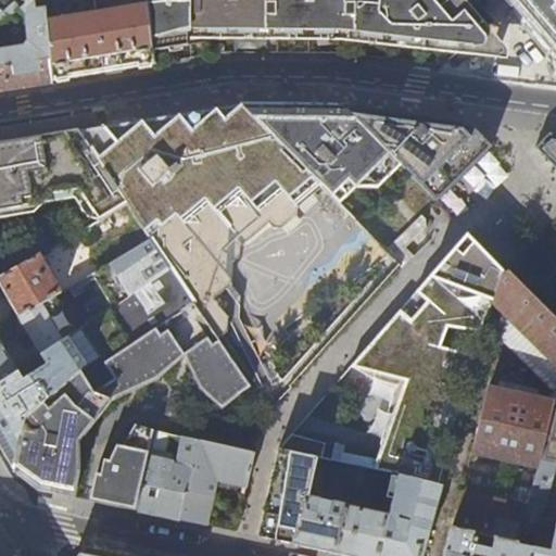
[(0,0),(0,27),(14,16),(8,10),(0,15),(0,0),(21,0),(27,7),(34,0),(0,0)]
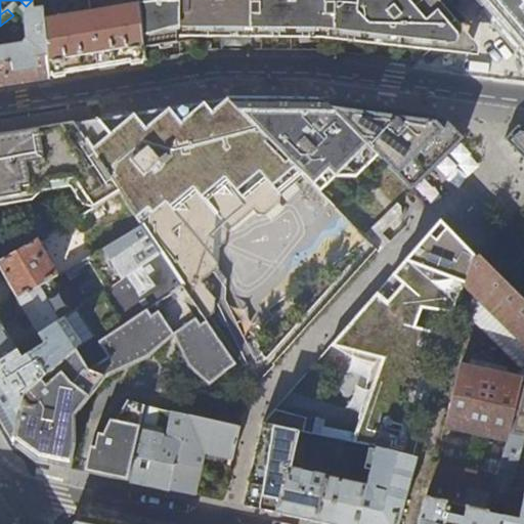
[(45,0),(32,0),(26,6),(19,10),(24,15),(27,40),(22,46),(0,48),(0,85),(23,81),(50,77),(46,19),(45,0)]
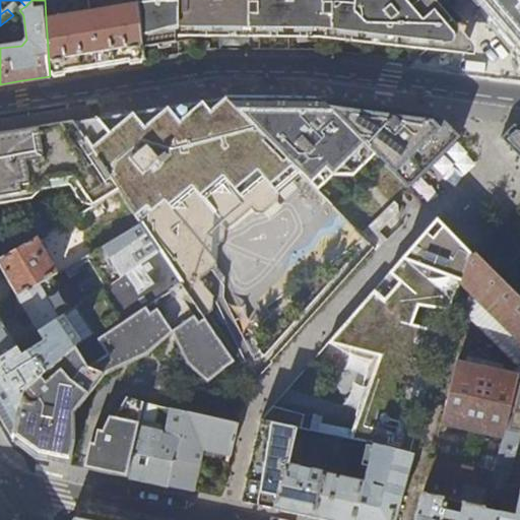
[(419,0),(410,8),(403,0),(146,0),(146,4),(139,4),(139,5),(143,49),(175,44),(175,37),(324,38),(428,50),(462,21),(447,2),(448,1),(446,0),(419,0)]
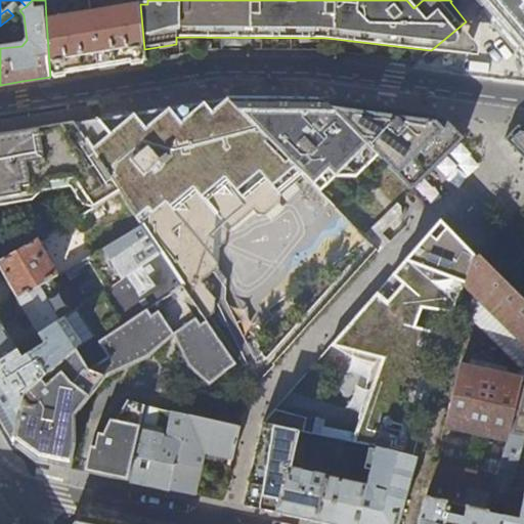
[(523,0),(511,0),(511,3),(517,9),(512,32),(523,45),(523,0)]
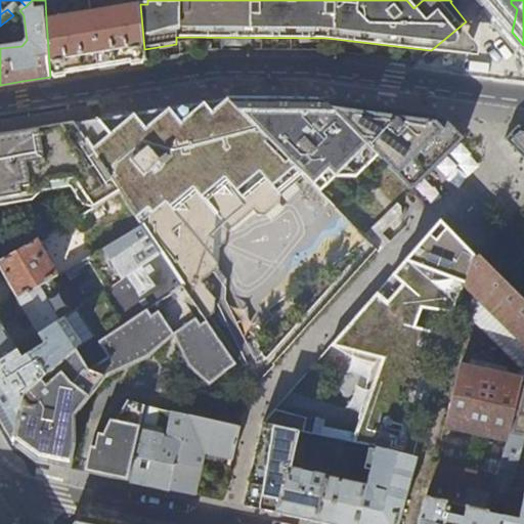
[(140,5),(91,12),(97,70),(121,66),(145,61),(144,49),(140,5)]
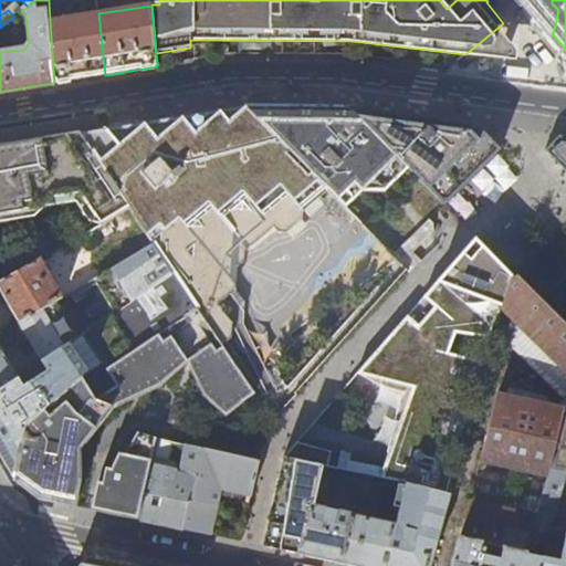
[(98,13),(50,21),(54,83),(80,79),(105,75),(98,13)]
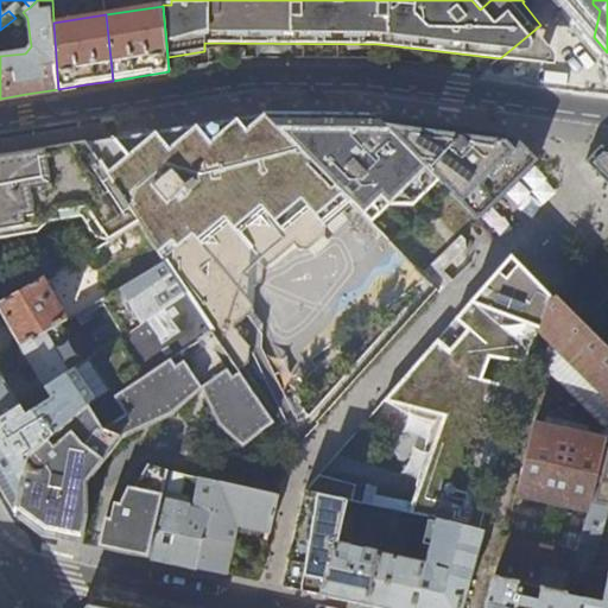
[(310,115),(266,114),(267,116),(354,204),(385,182),(396,194),(428,171),(374,116),(310,115)]
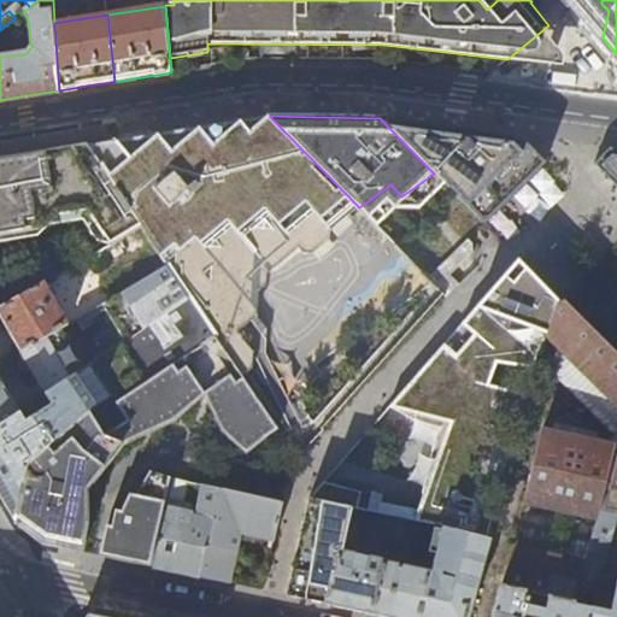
[(311,256),(329,241),(329,230),(359,207),(271,118),(229,123),(182,131),(123,142),(89,147),(92,152),(142,227),(168,265),(191,299),(215,336),(244,380),(268,358),(270,338),(254,319),(260,313),(254,292),(263,285),(264,276),(294,250),(299,253),(311,256)]
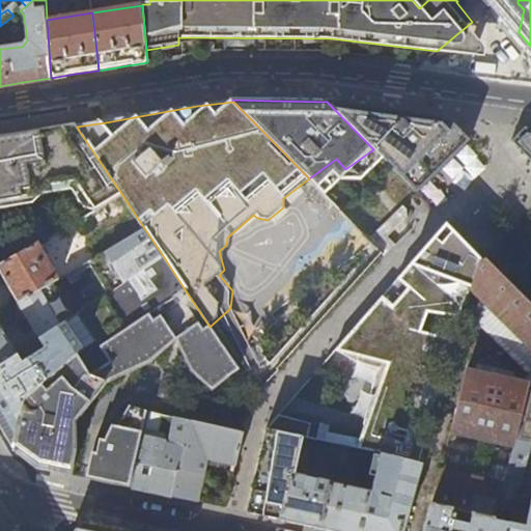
[(447,116),(327,102),(373,149),(417,192),(447,163),(470,140),(447,116)]
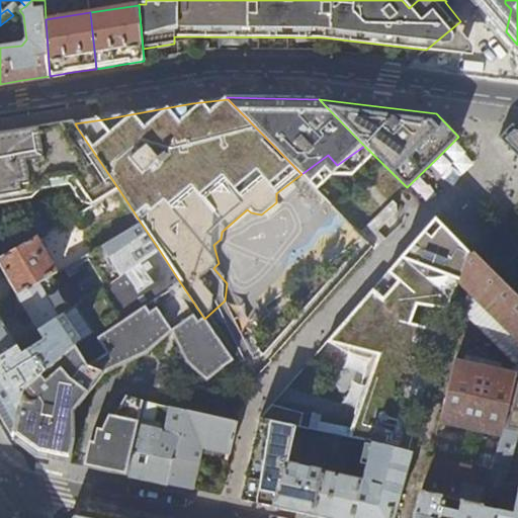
[(0,171),(77,127),(75,123),(72,119),(30,126),(0,131),(0,171)]
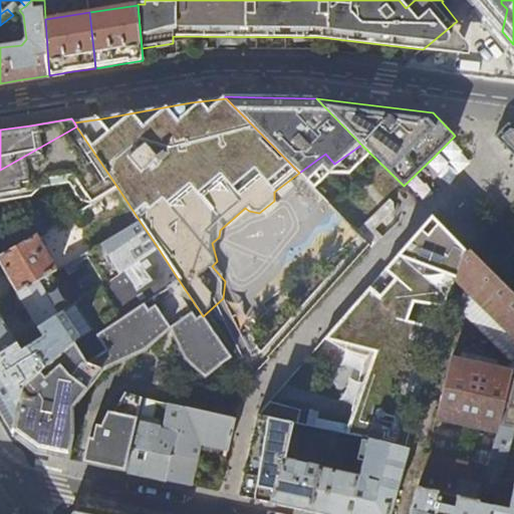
[(513,123),(509,123),(496,136),(513,154),(513,123)]
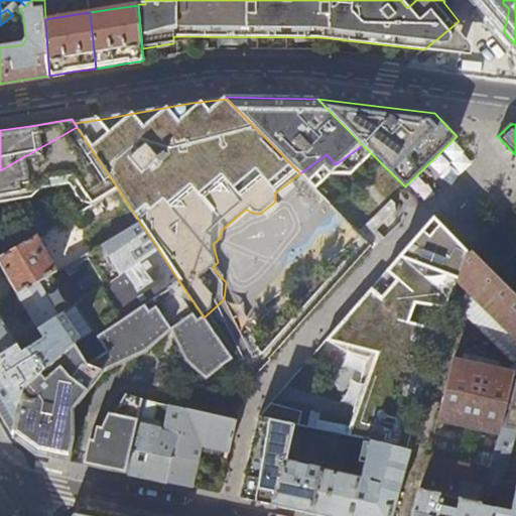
[(0,198),(38,191),(50,179),(76,177),(93,205),(119,189),(77,127),(0,170),(0,198)]
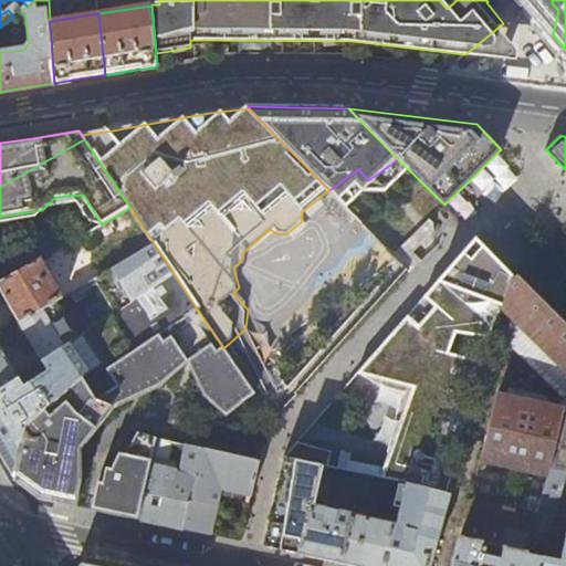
[(511,274),(530,283),(522,274),(519,272),(512,273),(503,264),(477,238),(357,373),(419,387),(392,481),(405,483),(448,493),(483,359),(452,353),(460,333),(491,336),(493,327),(511,274)]
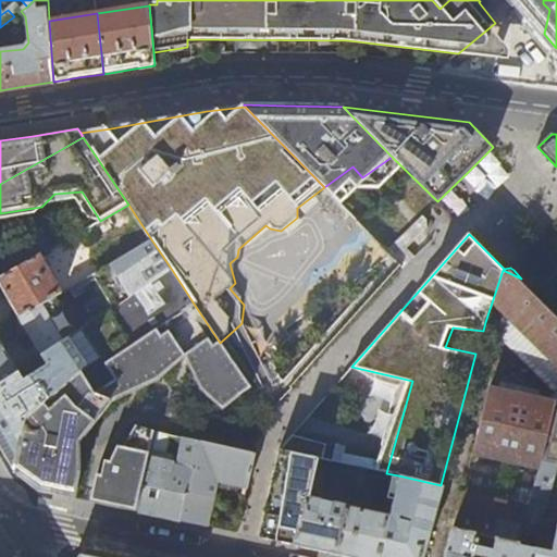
[(76,310),(85,326),(109,310),(172,270),(151,239),(73,285),(78,295),(97,284),(102,294),(76,310)]
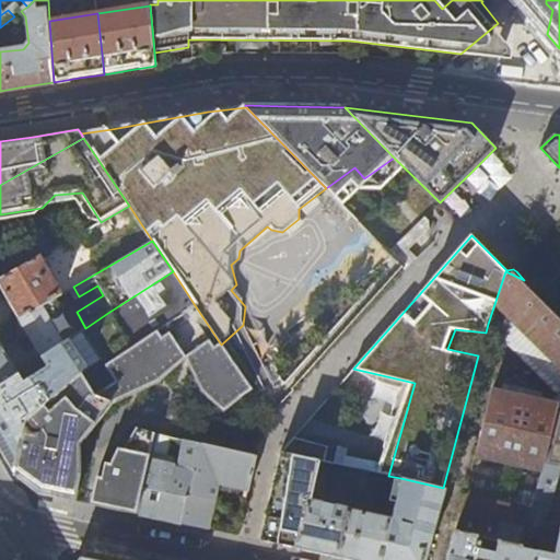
[(61,293),(41,257),(0,279),(0,287),(19,318),(55,298),(61,293)]
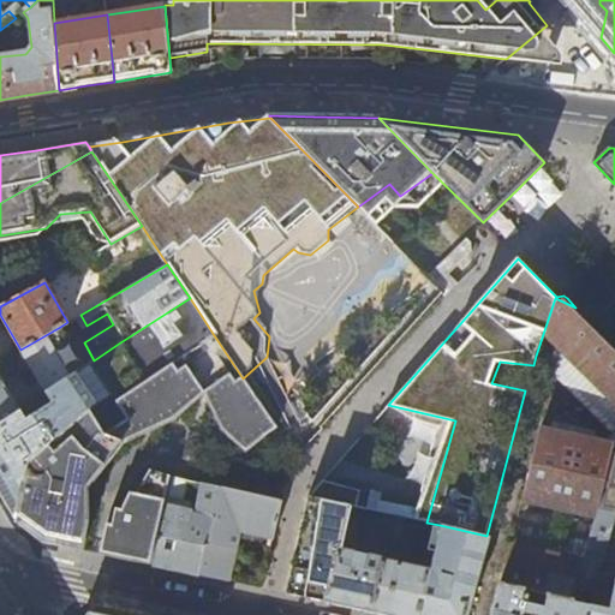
[(208,340),(214,335),(190,298),(120,342),(148,381),(208,340)]
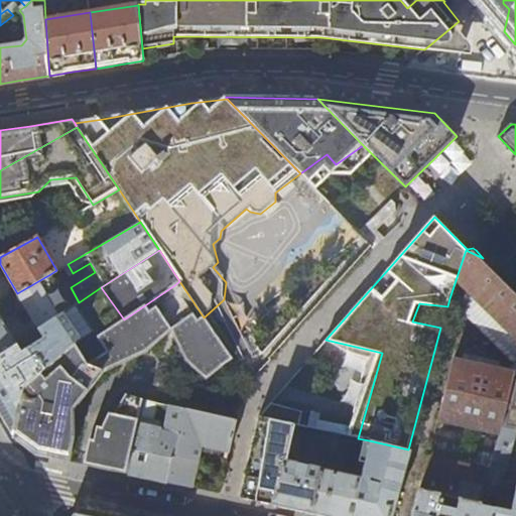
[(515,292),(483,258),(466,250),(449,298),(512,362),(503,369),(452,357),(435,420),(498,434),(501,424),(514,375),(515,373),(515,292)]
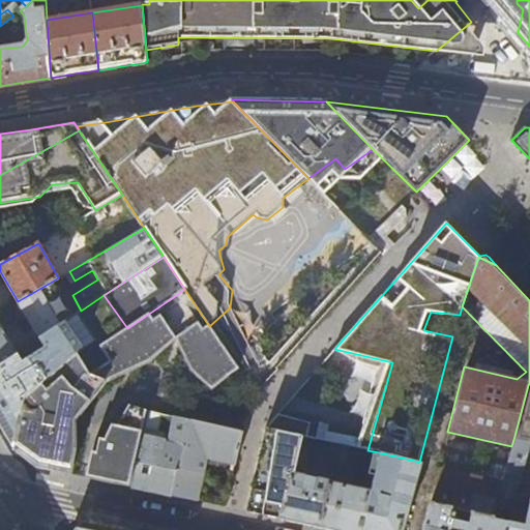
[(72,316),(52,282),(18,301),(0,312),(0,362),(17,352),(0,323),(0,320),(6,316),(7,317),(17,312),(20,305),(38,337),(72,316)]
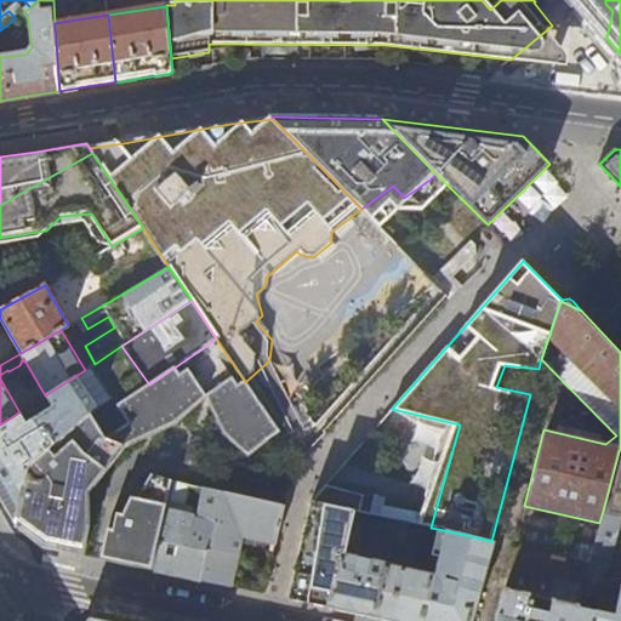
[(29,467),(15,523),(18,529),(43,547),(63,552),(83,556),(89,528),(90,494),(124,449),(176,425),(205,400),(234,380),(210,343),(149,385),(114,409),(112,400),(92,412),(91,411),(46,453),(29,467)]
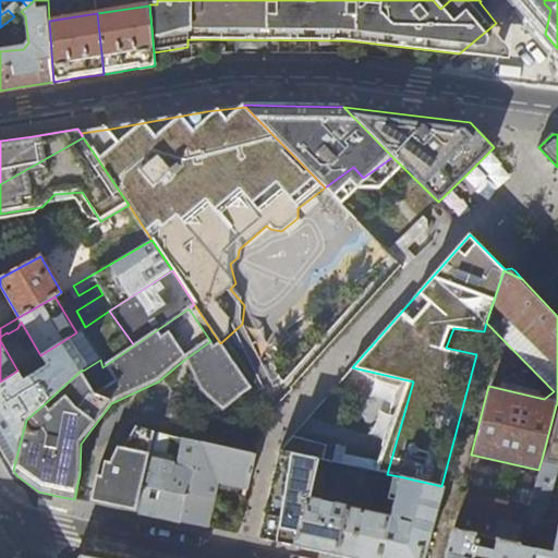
[(134,346),(109,311),(85,327),(76,332),(40,355),(17,371),(0,381),(0,448),(13,470),(26,420),(41,407),(82,370),(83,371),(100,360),(105,365),(134,346)]
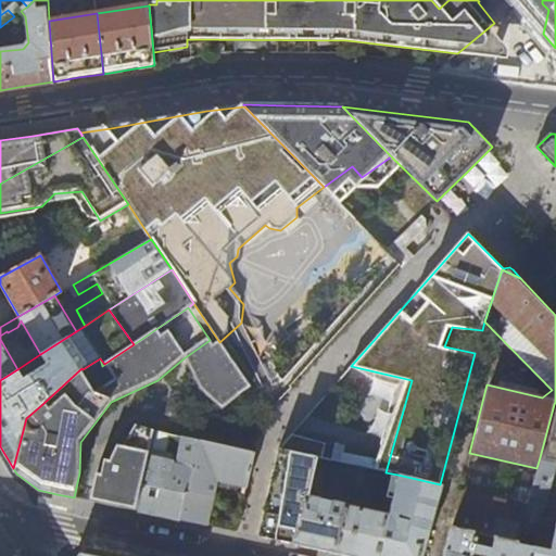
[(210,340),(184,358),(188,364),(214,346),(210,340)]
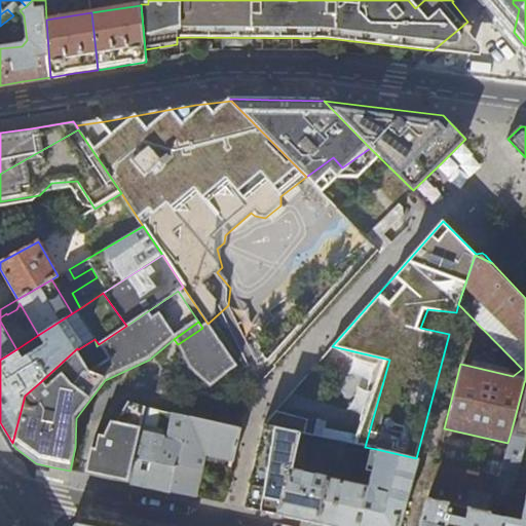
[(208,324),(202,328),(178,344),(189,369),(211,387),(236,368),(208,324)]
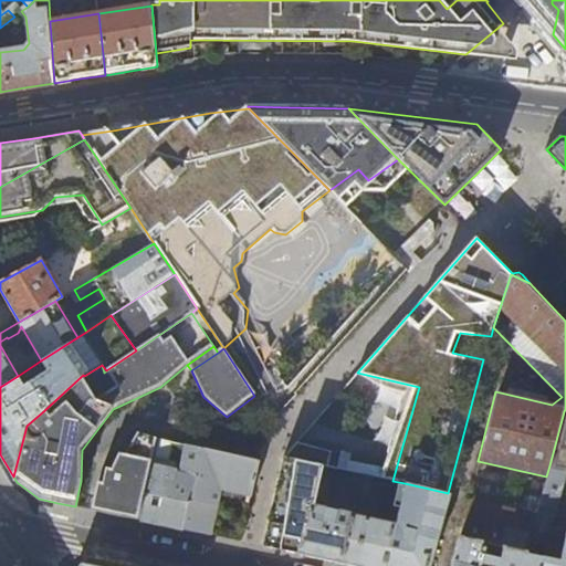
[(565,413),(564,411),(549,465),(565,470),(564,473),(565,473),(565,413)]
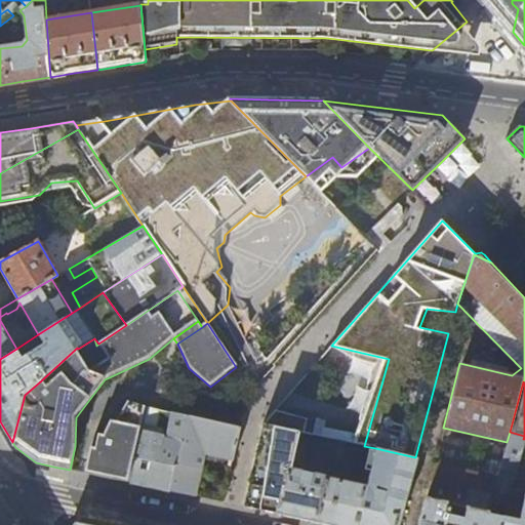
[(129,483),(146,407),(129,402),(123,423),(111,421),(105,436),(99,435),(95,453),(94,453),(91,475),(103,477),(129,483)]
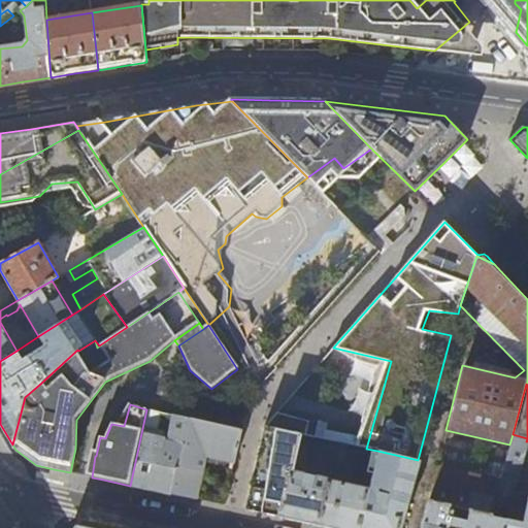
[(190,420),(146,409),(130,486),(151,490),(170,494),(190,420)]
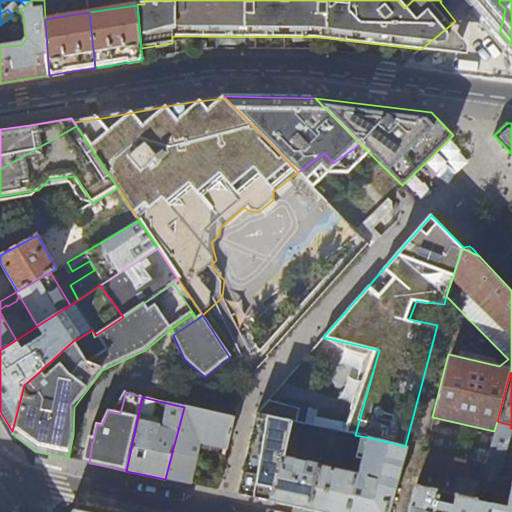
[(256,413),(238,494),(320,511),(387,511),(405,446),(366,437),(358,473),(284,457),(291,421),(296,422),(298,409),(268,400),(256,413)]
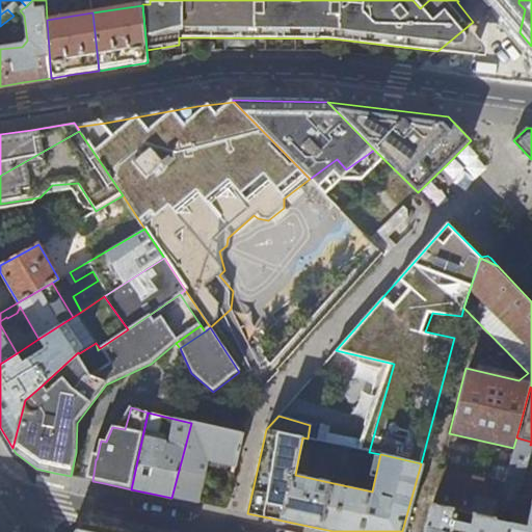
[(191,423),(171,498),(227,509),(242,433),(191,423)]
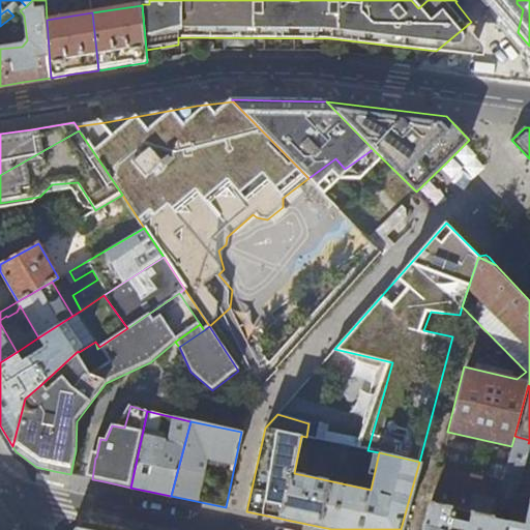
[(495,517),(494,519),(507,521),(508,521),(525,458),(528,443),(529,440),(514,436),(511,446),(503,478),(494,517),(495,517)]
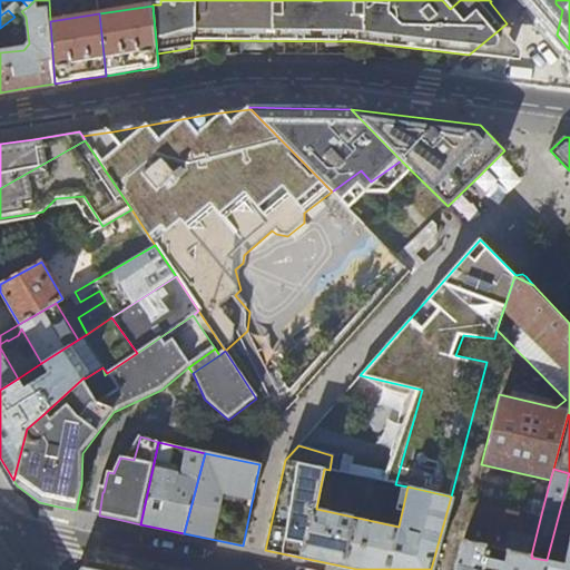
[(569,533),(569,493),(564,492),(547,560),(561,563),(569,533)]
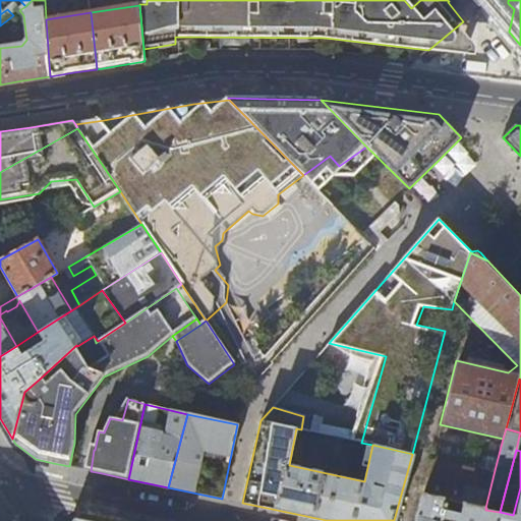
[(485,508),(495,470),(432,455),(423,494),(485,508)]
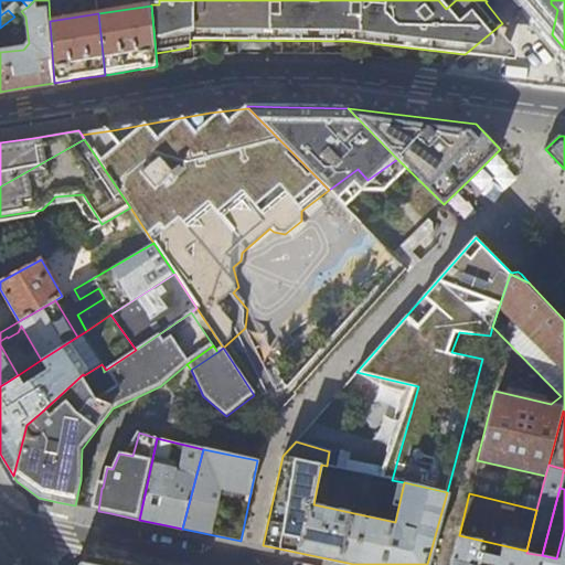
[(564,564),(564,529),(556,558),(542,555),(541,555),(539,564),(564,564)]
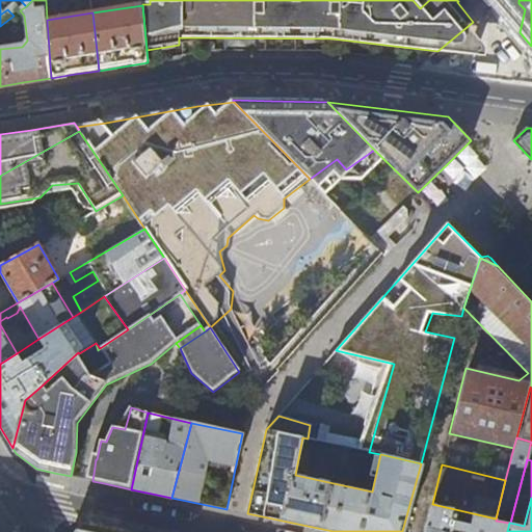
[(507,531),(509,523),(496,521),(497,519),(496,519),(432,504),(424,531),(507,531)]
